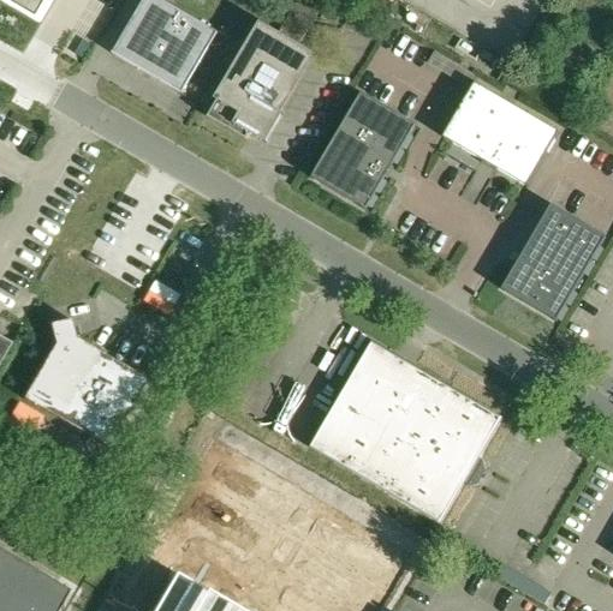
[(5,0),(39,19),(49,0),(5,0)]
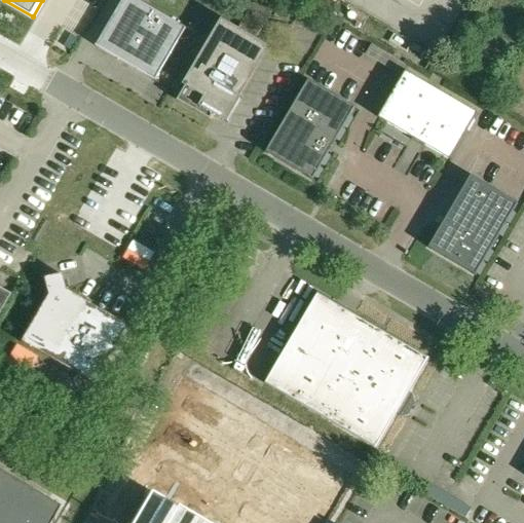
[(119,0),(95,44),(153,79),(185,26),(141,0),(119,0)]
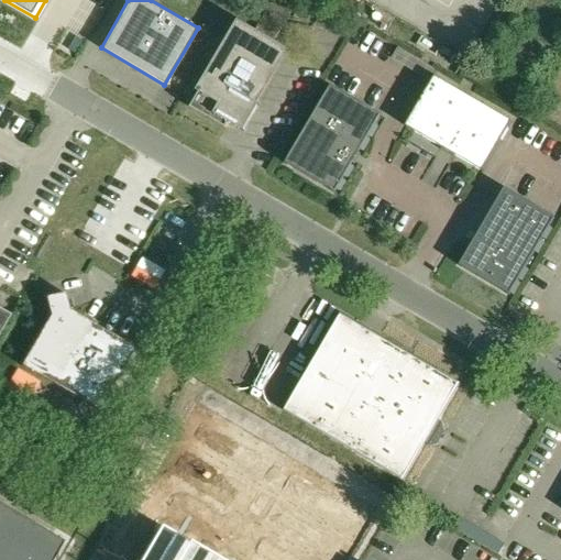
[(233,29),(188,106),(223,125),(227,121),(242,130),(257,102),(254,100),(279,56),(278,55),(283,48),(239,22),(234,30),(233,29)]
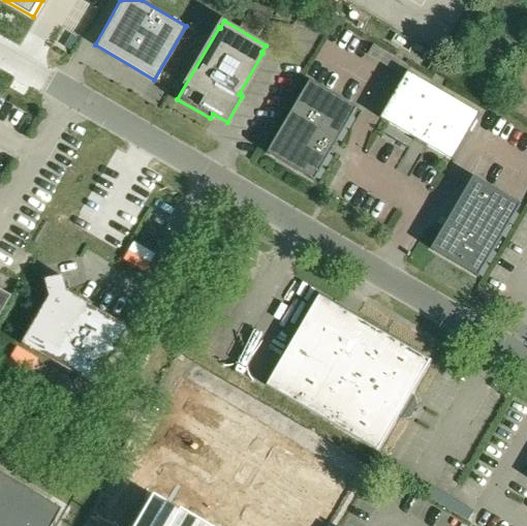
[(407,69),(379,117),(452,159),(479,112),(407,69)]
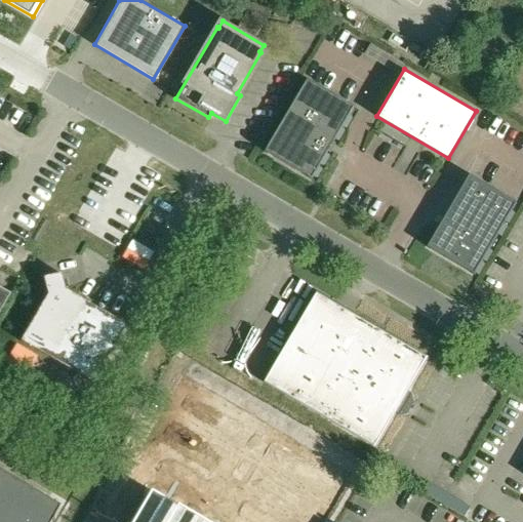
[(311,177),(353,106),(307,78),(265,150),(311,177)]
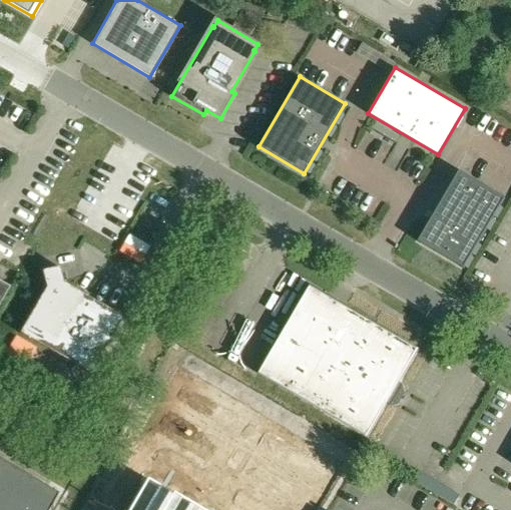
[(417,239),(462,267),(503,196),(458,169),(417,239)]
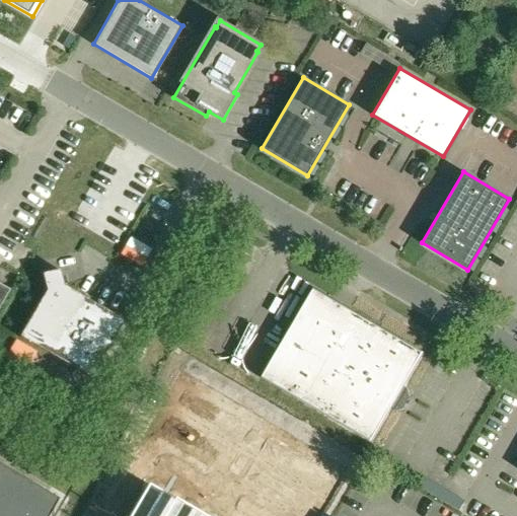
[(61,284),(57,268),(40,272),(44,289),(17,335),(87,376),(121,319),(61,284)]
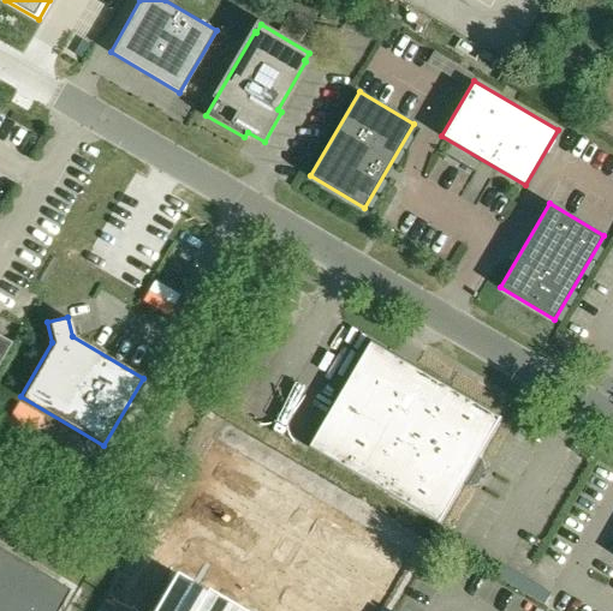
[(309,445),(438,521),(462,480),(466,483),(475,480),(483,467),(481,459),(476,456),(500,415),(370,340),(309,445)]
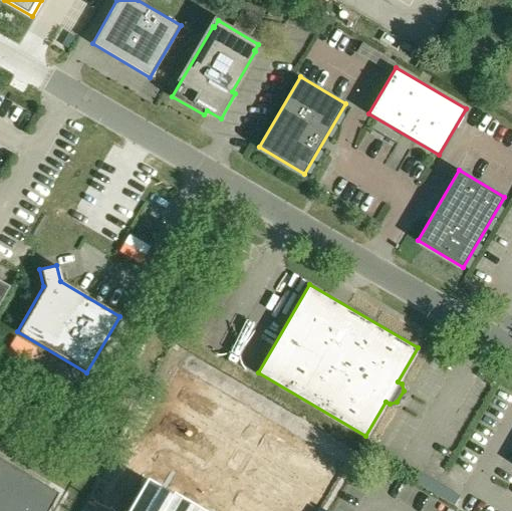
[(307,510),(337,461),(179,369),(131,452),(136,455),(108,502),(123,510),(122,510),(307,510)]
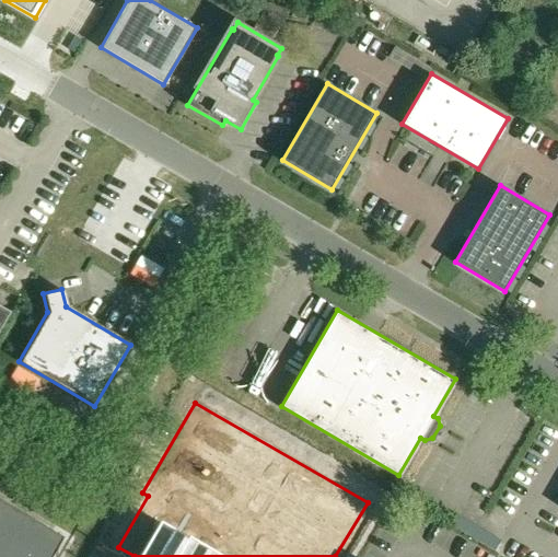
[(0,556),(48,556),(61,536),(0,499),(0,556)]
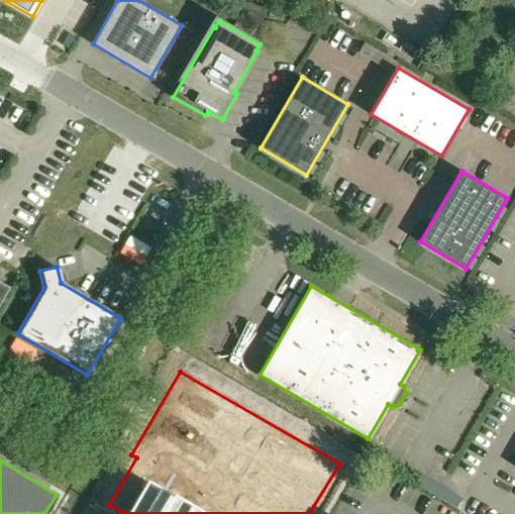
[(444,487),(442,486),(438,484),(436,482),(430,492),(438,497),(444,487)]
